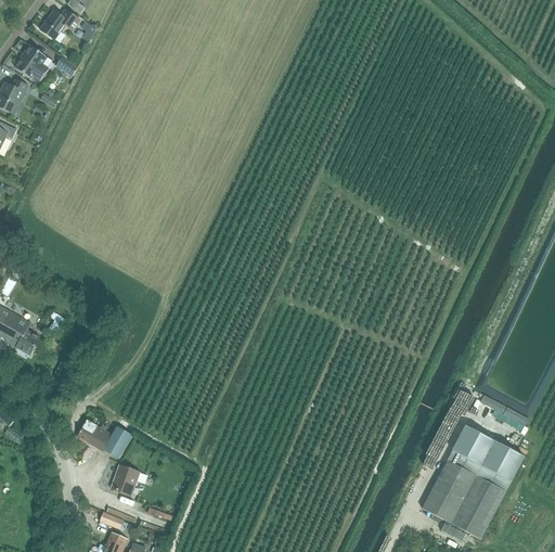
[(80,12),(85,5),(79,1),(80,0),(68,0),(67,2),(80,12)]
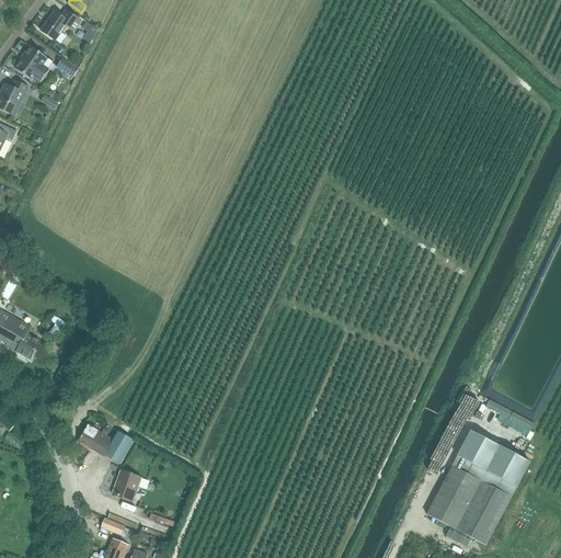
[(55,9),(41,27),(55,38),(66,24),(73,30),(81,19),(68,10),(64,15),(55,9)]
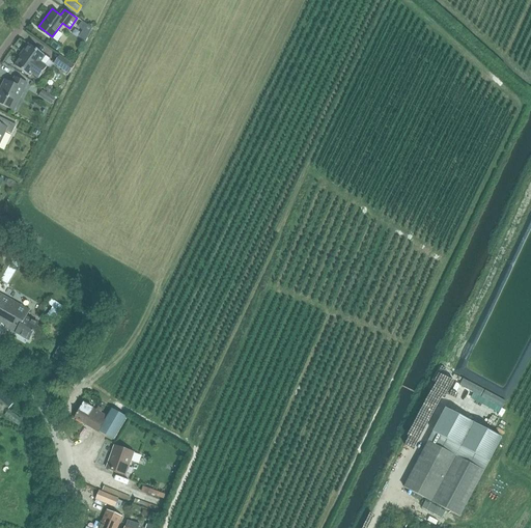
[(83,28),(87,23),(82,20),(78,25),(83,28)]
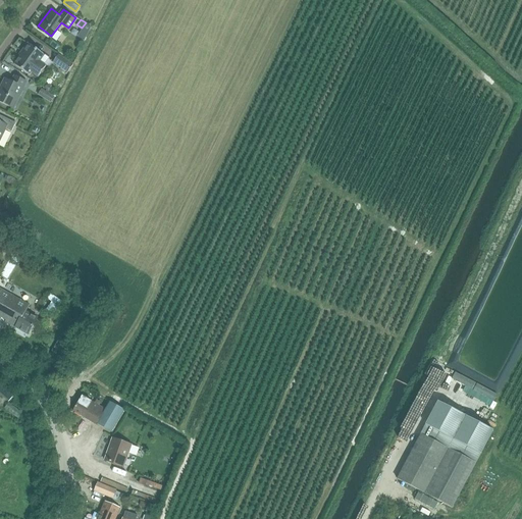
[(21,49),(23,50),(14,62),(30,72),(32,69),(38,74),(46,63),(40,58),(44,52),(28,40),(21,49)]
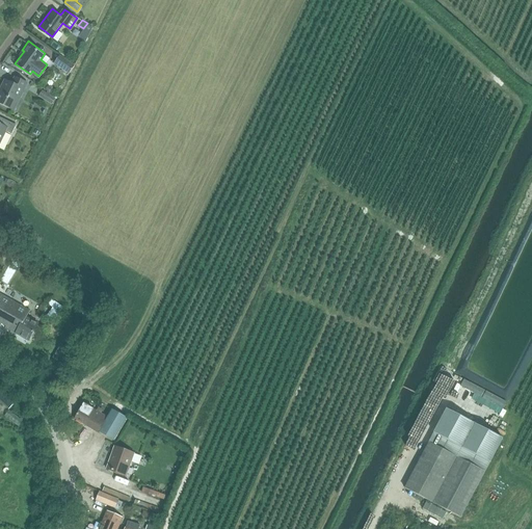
[(75,63),(59,53),(54,60),(69,72),(75,63)]
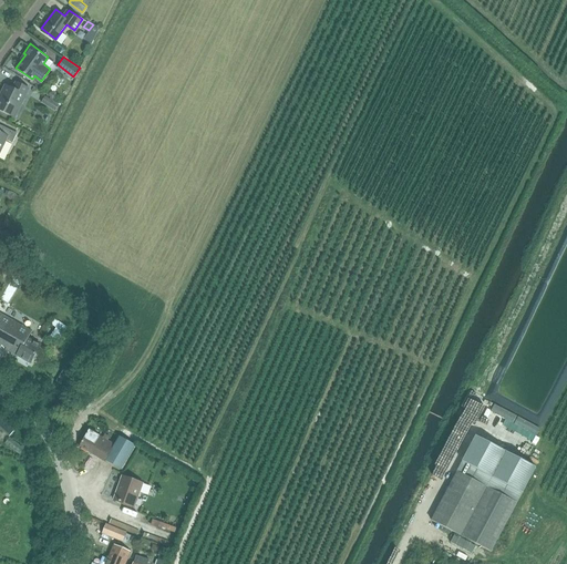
[(12,86),(6,82),(0,92),(0,108),(14,115),(29,86),(16,80),(12,86)]
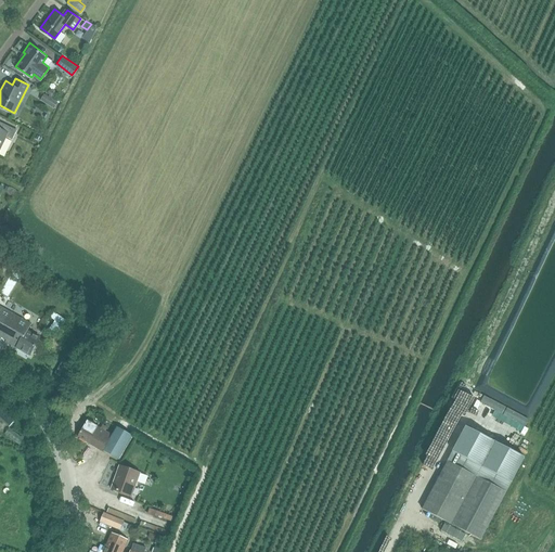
[(54,105),(57,100),(49,94),(46,100),(54,105)]
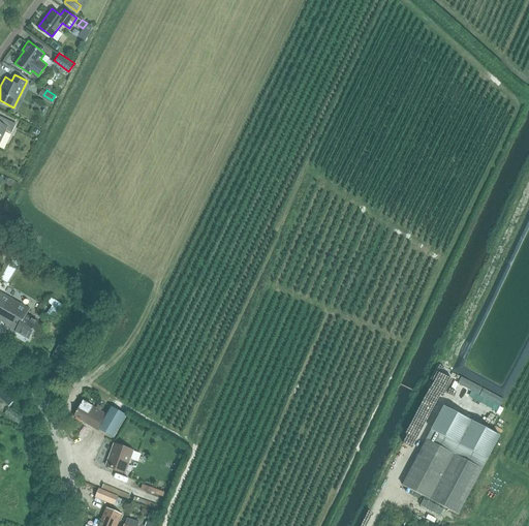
[(0,140),(6,128),(11,131),(17,122),(0,114),(0,140)]
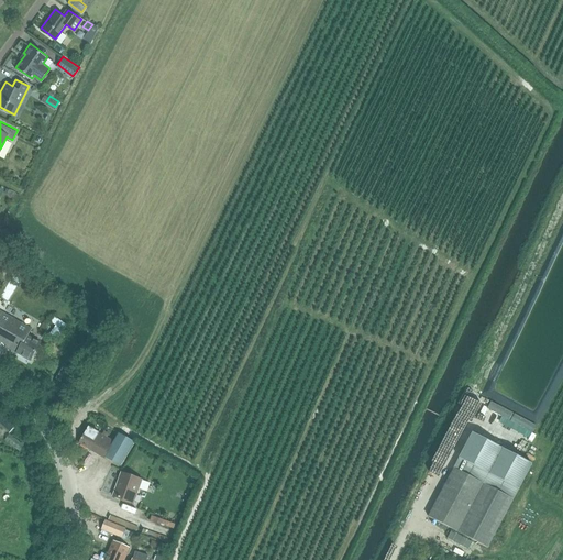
[(47,166),(39,185),(45,188),(55,169),(47,166)]
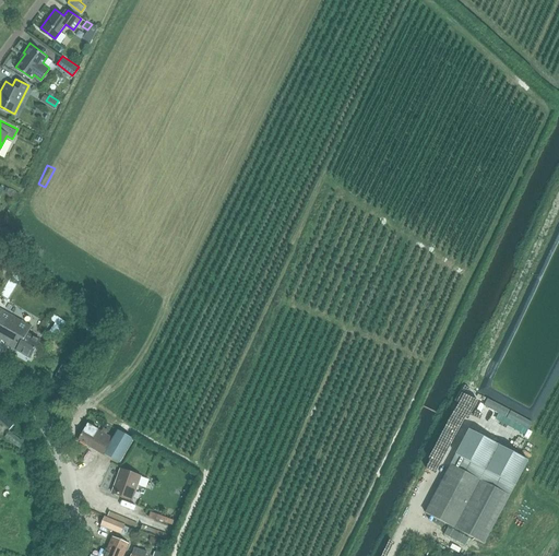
[(57,169),(48,188),(55,191),(64,173),(57,169)]
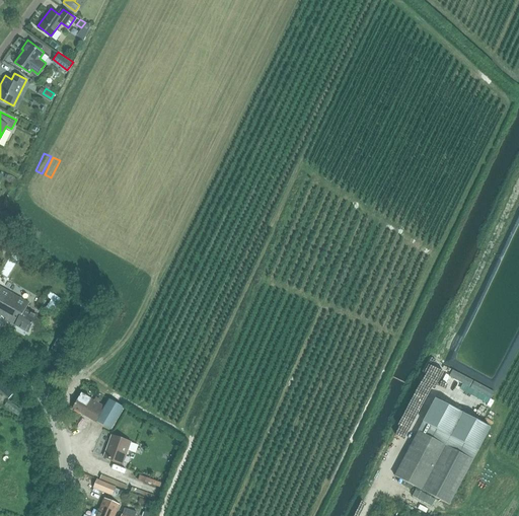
[(62,162),(54,179),(60,182),(68,165),(62,162)]
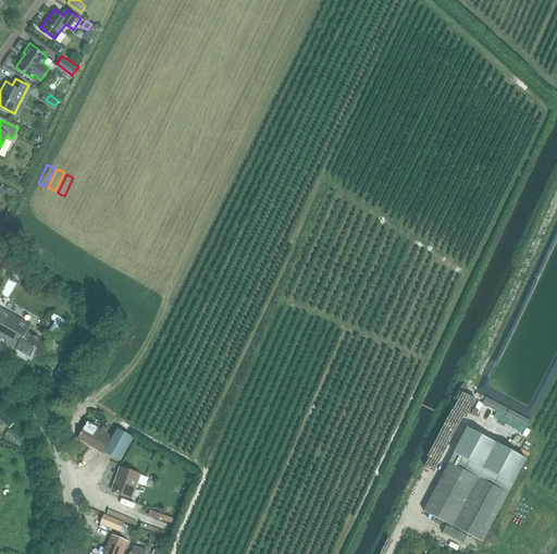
[(76,179),(67,197),(74,200),(83,182),(76,179)]
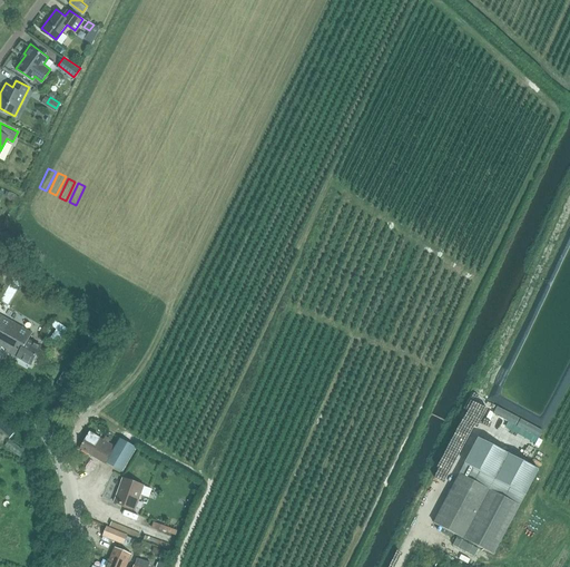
[(88,187),(79,206),(86,209),(95,191),(88,187)]
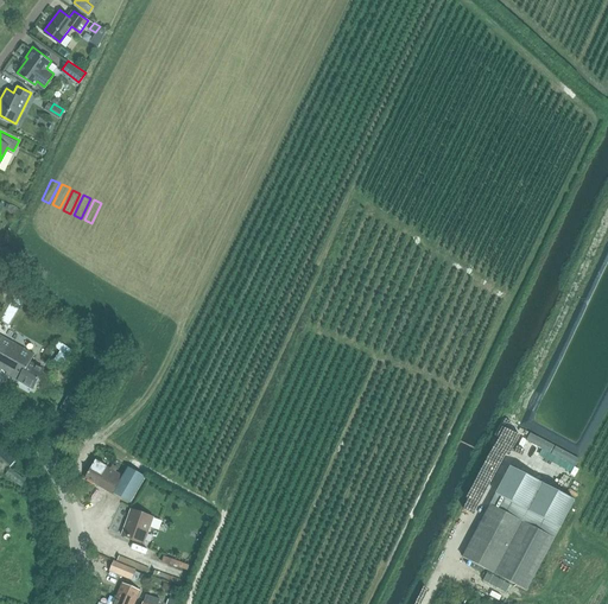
[(105,205),(95,226),(102,229),(112,209),(105,205)]
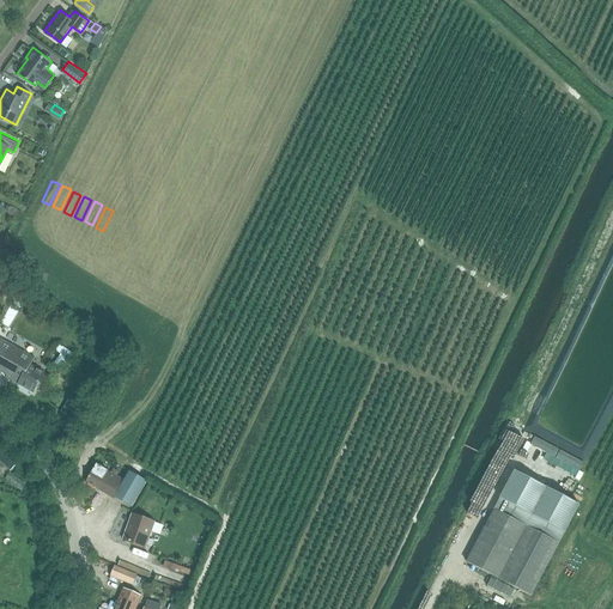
[(74,238),(71,247),(91,256),(95,249),(74,238)]
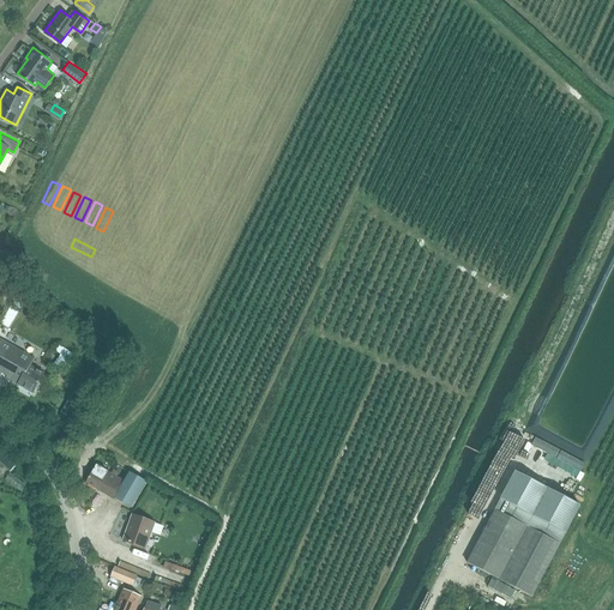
[(70,249),(65,258),(85,267),(90,260),(70,249)]
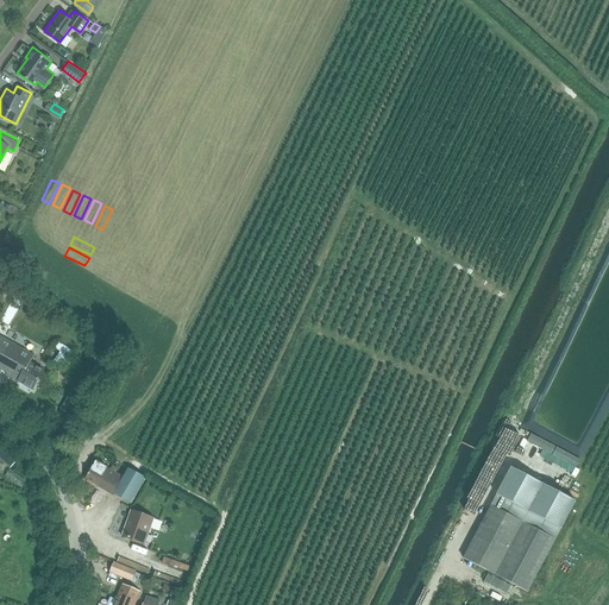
[(63,258),(60,266),(80,276),(83,269),(63,258)]
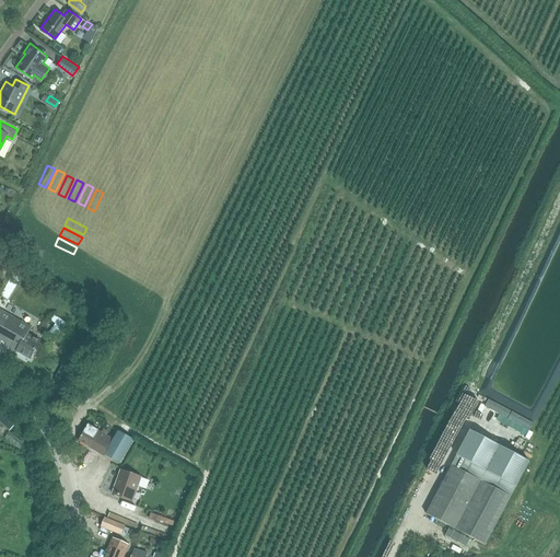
[(0,306),(0,339),(16,349),(30,357),(41,338),(27,332),(31,325),(0,306)]
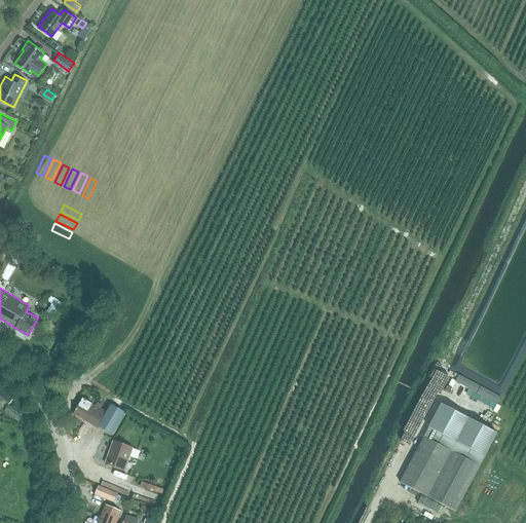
[(10,394),(1,385),(0,386),(0,390),(7,397),(10,394)]
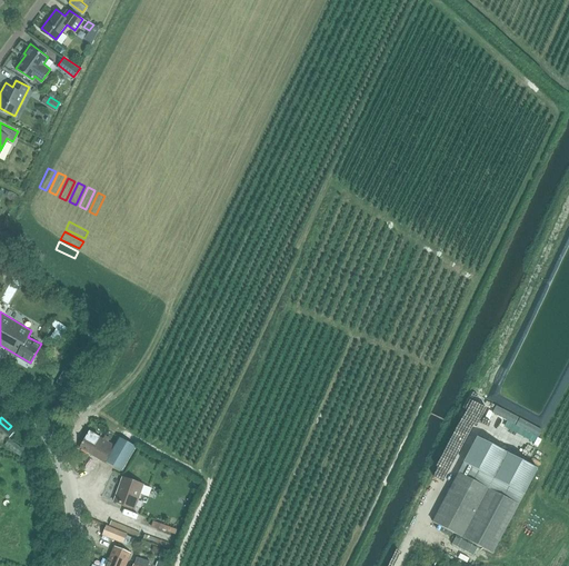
[(90,429),(80,446),(121,469),(136,445),(120,436),(116,445),(90,429)]
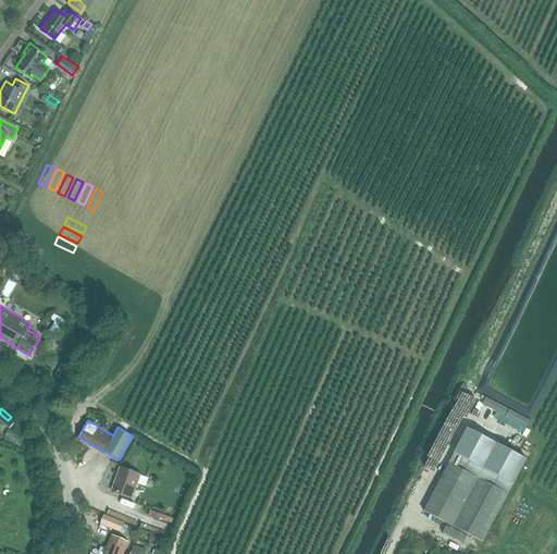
[(449,460),(478,476),(508,491),(527,456),(468,426),(449,460)]
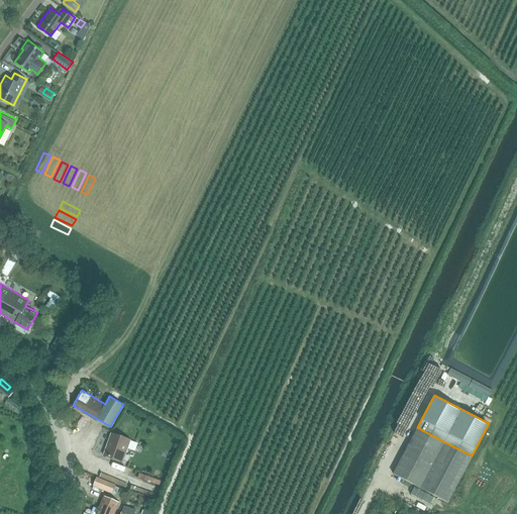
[(420,486),(443,441),(417,427),(394,472),(420,486)]
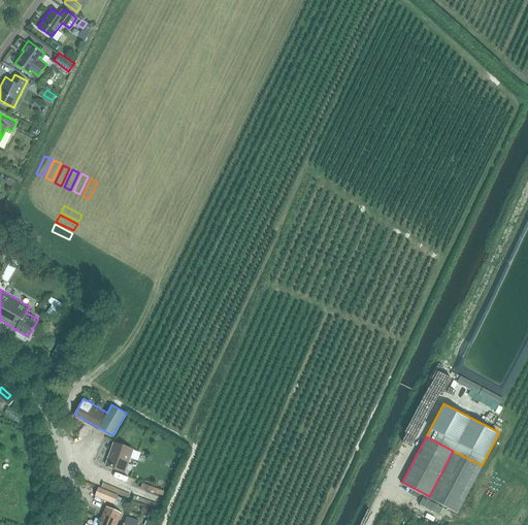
[(113,440),(106,463),(125,469),(133,448),(113,440)]
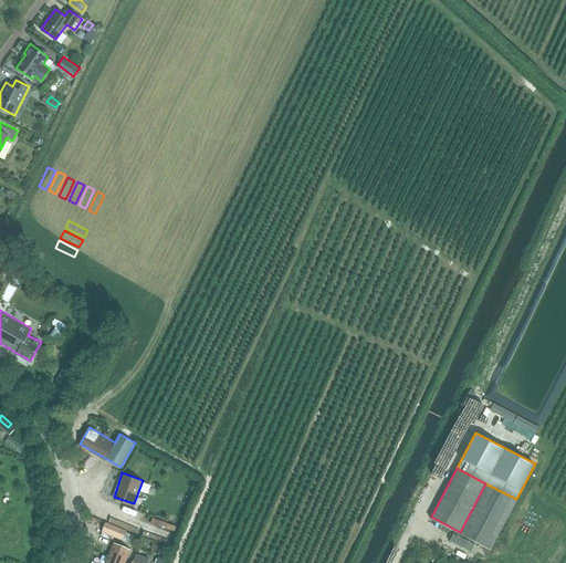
[(490,549),(516,499),(485,483),(460,532),(490,549)]
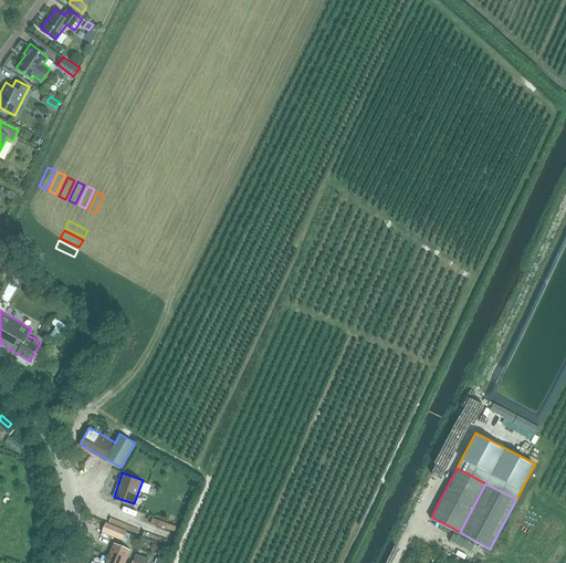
[(147,515),(157,519),(159,513),(149,510),(147,515)]
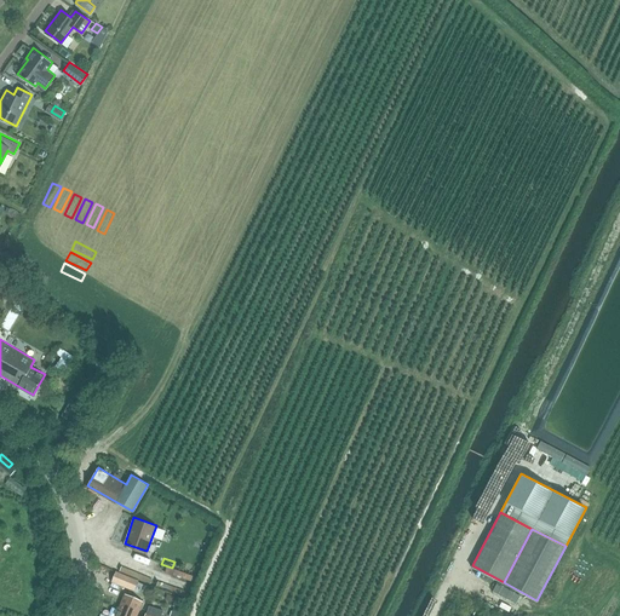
[(159,564),(156,571),(188,583),(190,576),(159,564)]
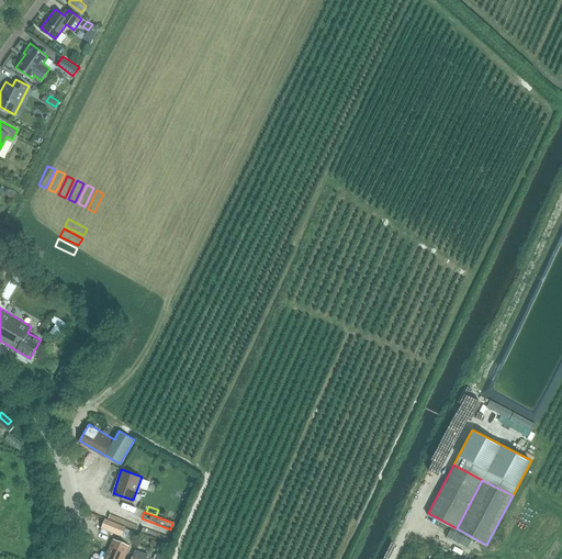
[(139,530),(105,516),(100,529),(109,534),(111,529),(135,540),(139,530)]
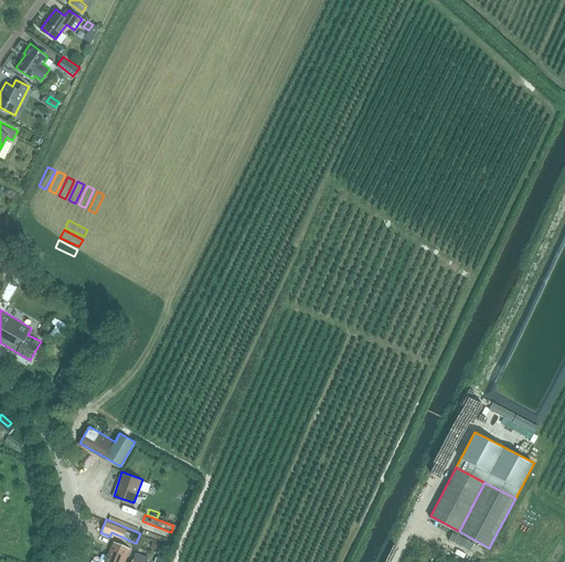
[(114,540),(104,561),(124,561),(130,547),(114,540)]
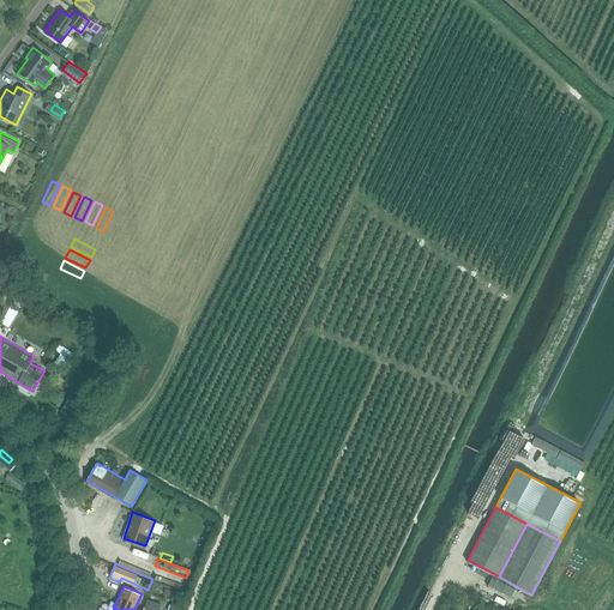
[(172,595),(170,597),(180,601),(184,593),(173,589),(172,595)]
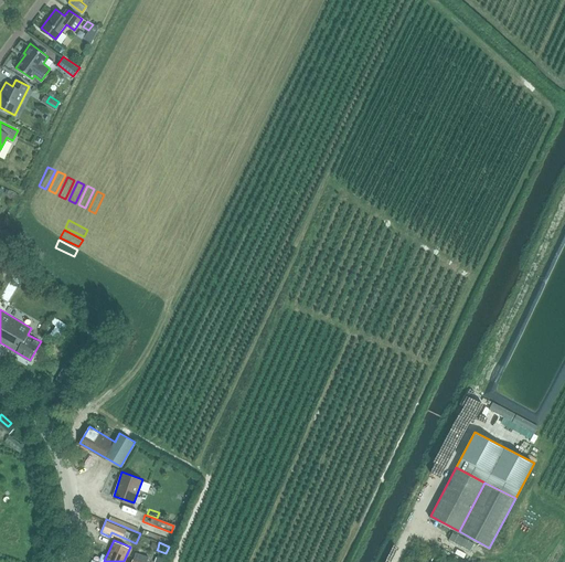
[(134,559),(131,561),(147,561),(149,555),(136,551),(134,559)]
